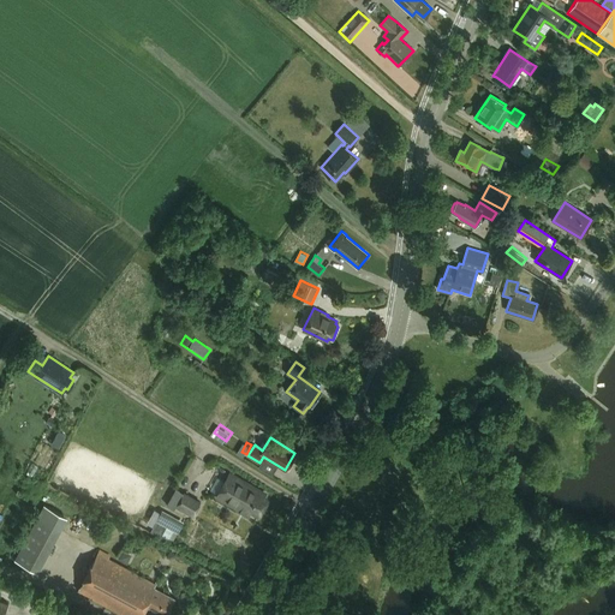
[(230,472),(216,495),(239,508),(240,506),(249,511),(249,509),(258,514),(267,499),(263,496),(264,493),(230,472)]
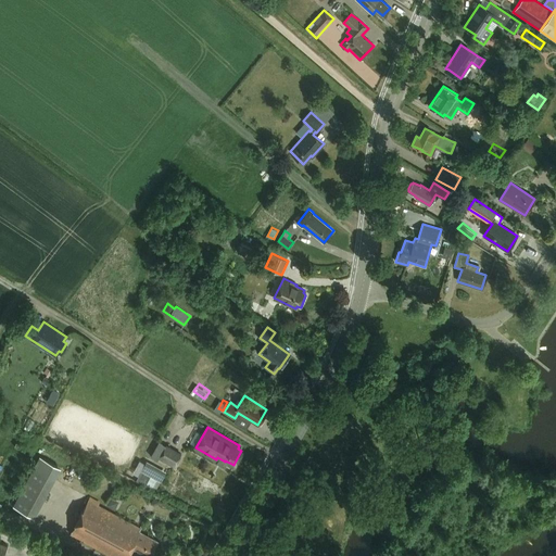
[(158,459),(160,457),(174,466),(182,453),(166,443),(165,445),(159,441),(150,456),(158,459)]
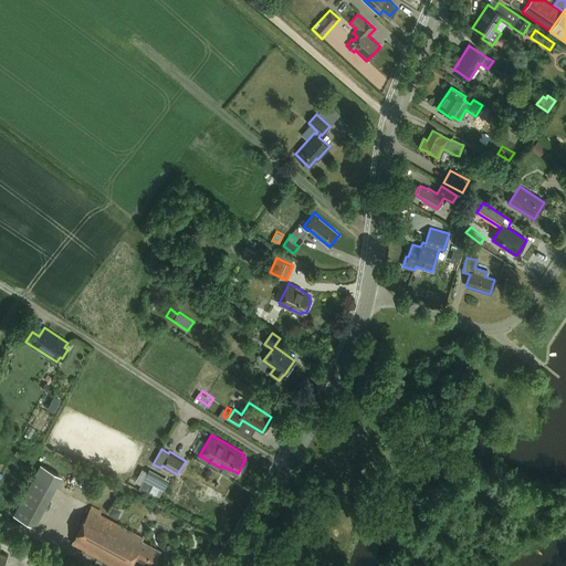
[(42,462),(19,515),(43,525),(66,472),(42,462)]
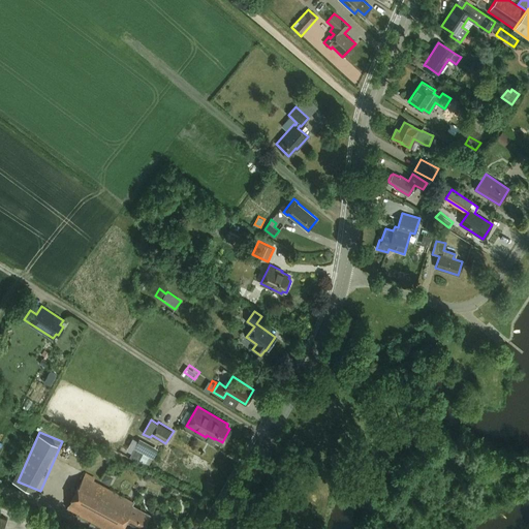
[(154,458),(159,448),(141,438),(138,441),(133,439),(130,444),(134,447),(153,458),(154,458)]
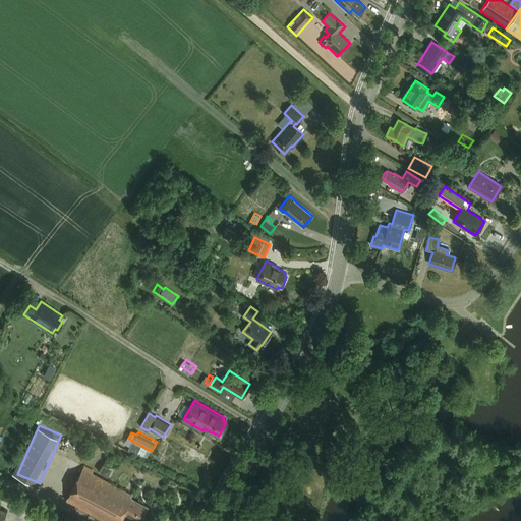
[(146,460),(151,451),(132,441),(127,450),(146,460)]
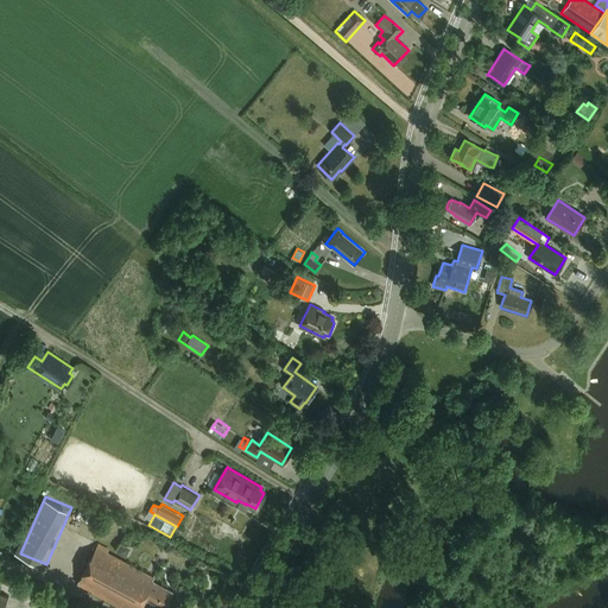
[(119,551),(128,556),(133,546),(124,542),(119,551)]
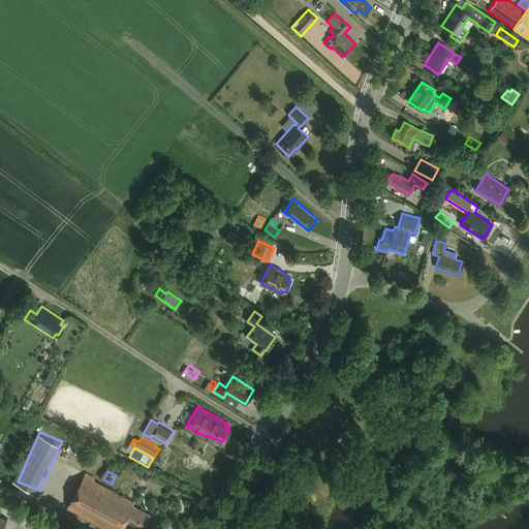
[(119,528),(124,520),(141,528),(143,528),(151,515),(132,504),(134,502),(84,474),(66,507),(105,528),(119,528)]
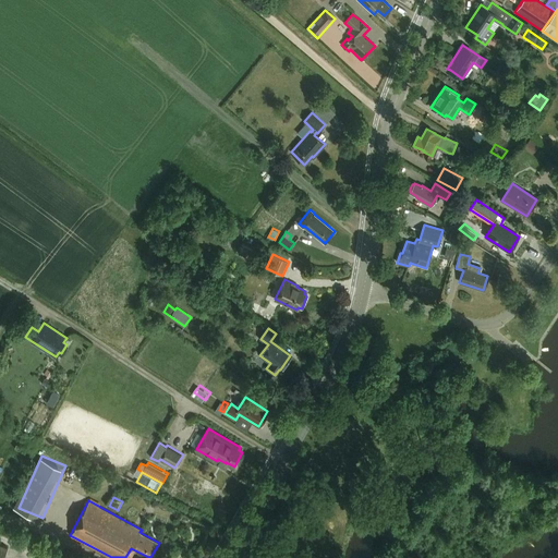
All buildings are outlined.
